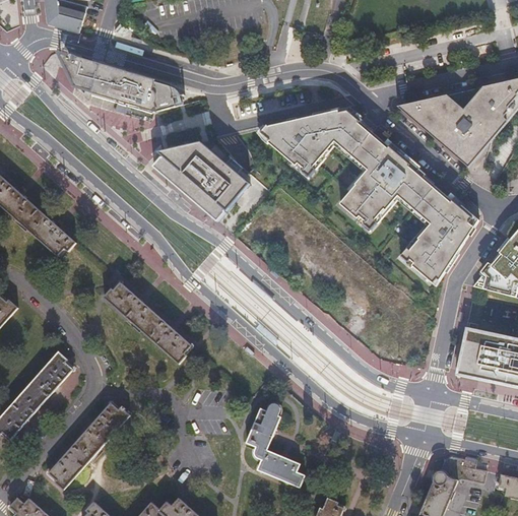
[(42,0),(45,21),(53,23),(69,27),(77,30),(86,0),(42,0)]
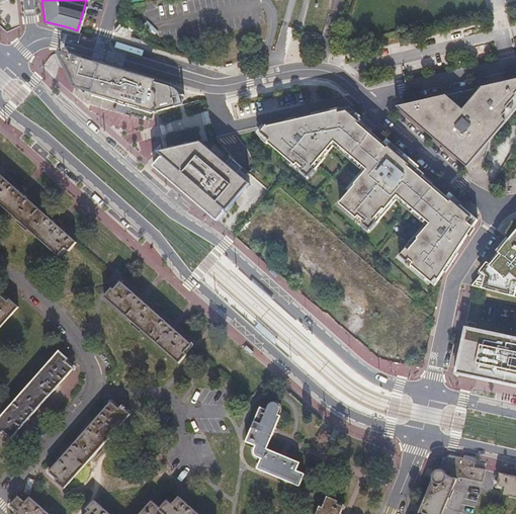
[(118,22),(112,29),(119,35),(125,28),(118,22)]
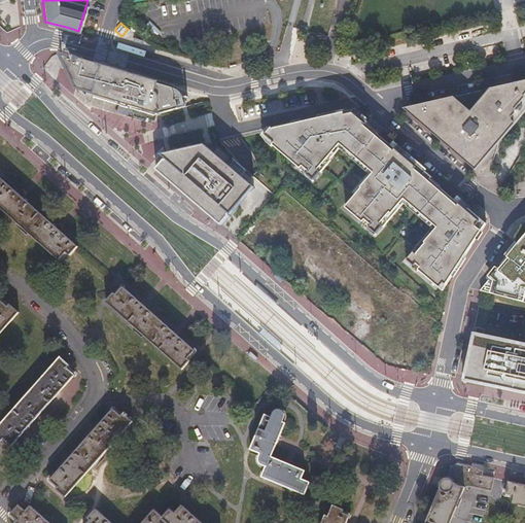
[(127,106),(152,113),(183,105),(183,102),(182,97),(179,93),(171,86),(136,76),(136,74),(128,70),(127,73),(100,65),(100,64),(83,56),(81,60),(75,58),(75,56),(71,54),(70,56),(61,53),(63,58),(66,61),(69,65),(72,70),(77,75),(73,86),(77,89),(78,89),(78,90),(79,91),(80,91),(81,92),(83,92),(85,92),(86,92),(92,93),(91,95),(117,103),(116,103),(127,106)]
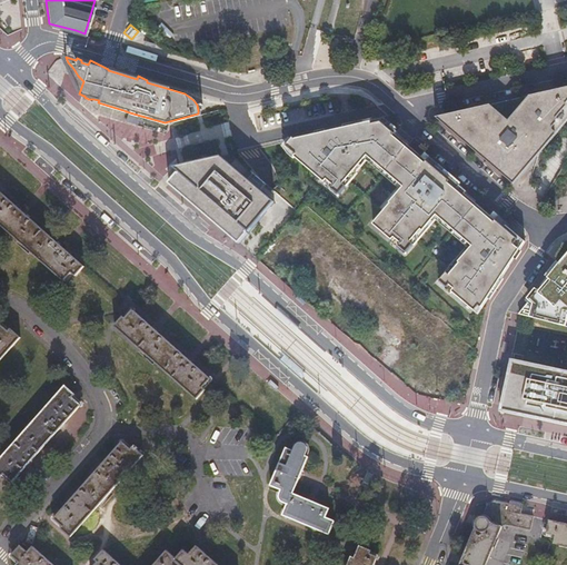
[(510,182),(511,182),(566,116),(566,83),(433,115),(510,182)]
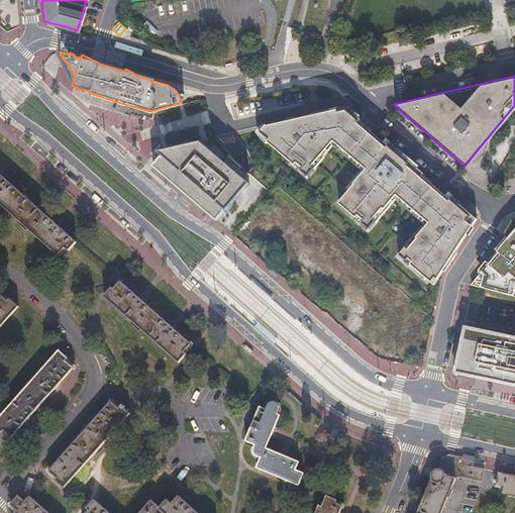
[(72,85),(87,100),(90,91),(85,90),(84,90),(82,90),(80,90),(79,89),(78,89),(77,88),(77,87),(76,87),(72,85)]
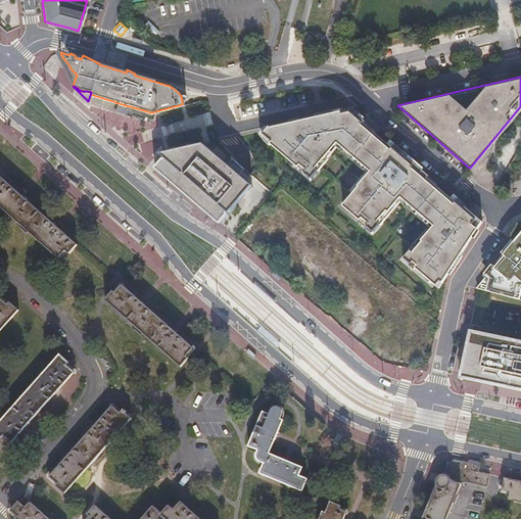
[(350,105),(349,107),(361,118),(362,115),(350,105)]
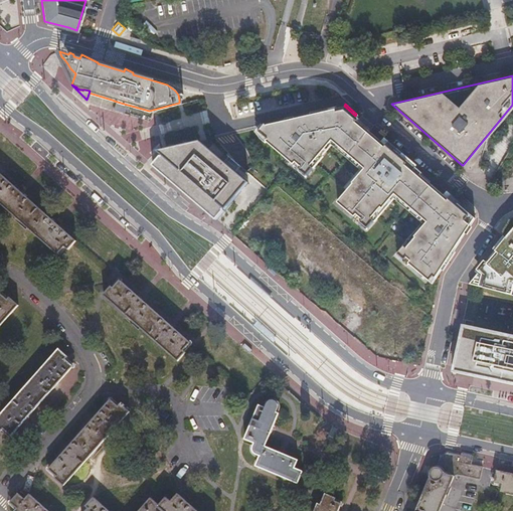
[(261,125),(257,130),(266,138),(265,140),(292,163),(294,160),(300,166),(298,168),(305,174),(311,167),(308,164),(330,139),(362,168),(351,181),(351,182),(345,189),(336,200),(352,215),(354,212),(360,218),(358,220),(365,226),(372,218),(369,216),(379,205),(380,207),(392,192),(425,220),(412,235),(413,235),(404,246),(401,244),(395,251),(402,259),(404,256),(408,260),(406,262),(407,262),(428,279),(432,275),(434,277),(457,240),(473,216),(456,201),(457,200),(449,193),(446,197),(426,181),(417,174),(419,172),(419,171),(393,148),(394,147),(387,140),(384,144),(366,129),(355,120),(356,118),(357,118),(355,116),(344,106),(327,110),(308,114),(293,118),(284,120),(262,125),(261,125)]
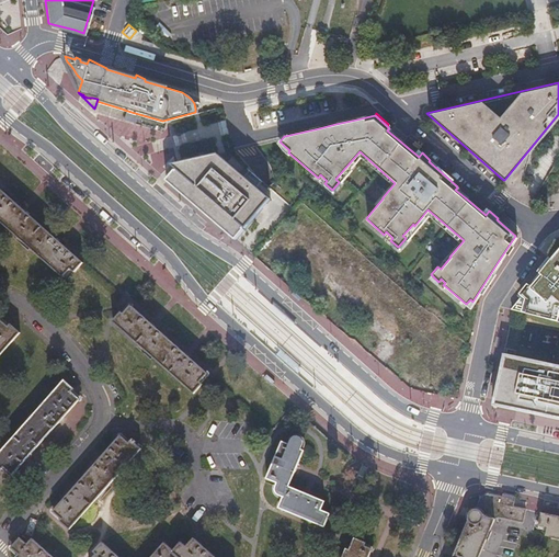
[(400,138),(388,128),(387,131),(399,140),(400,138)]
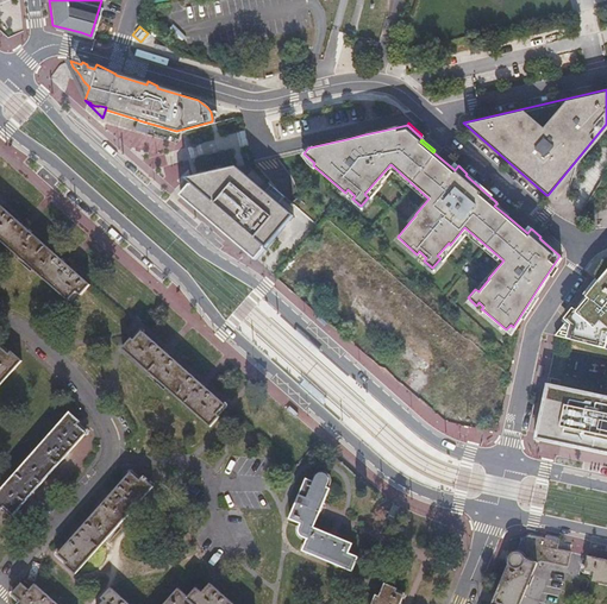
[(313,165),(314,163),(304,153),(308,148),(310,148),(307,145),(300,155),(307,163),(311,167),(313,165)]
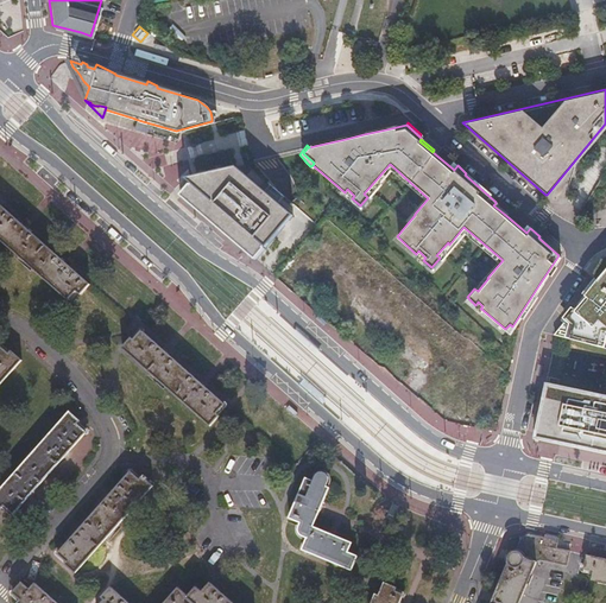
[(405,220),(408,223),(415,215),(415,214),(428,198),(390,164),(364,194),(367,197),(360,205),(352,198),(354,196),(347,189),(345,192),(342,194),(359,208),(379,183),(378,182),(390,169),(423,198),(405,220)]
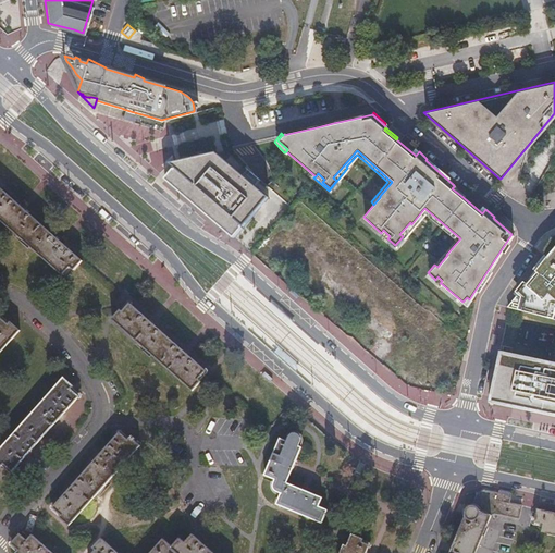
[(172,166),(162,177),(182,194),(190,201),(221,228),(232,236),(267,196),(213,151),(167,161),(172,166)]
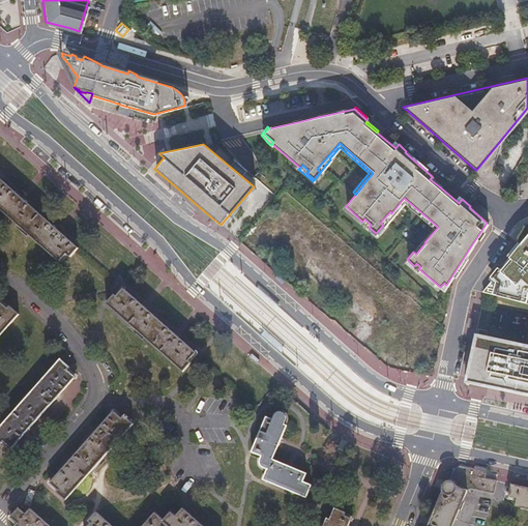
[(22,196),(18,193),(0,177),(0,207),(57,259),(65,251),(68,254),(76,244),(59,230),(55,226),(22,196)]
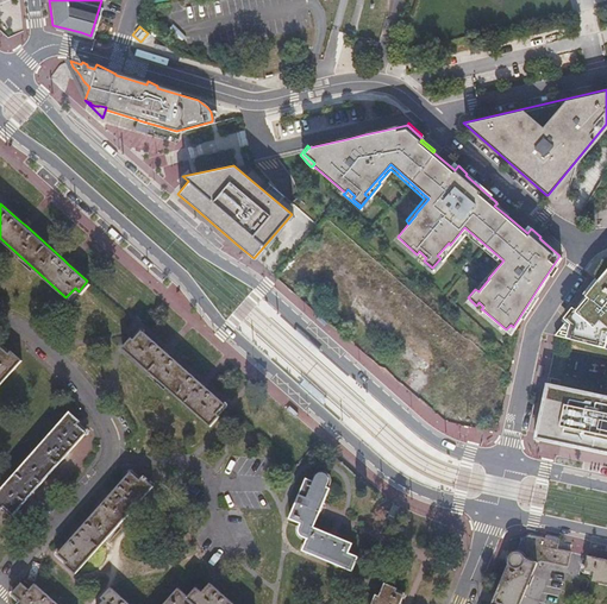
[(507,212),(496,203),(494,206),(505,214),(507,212)]
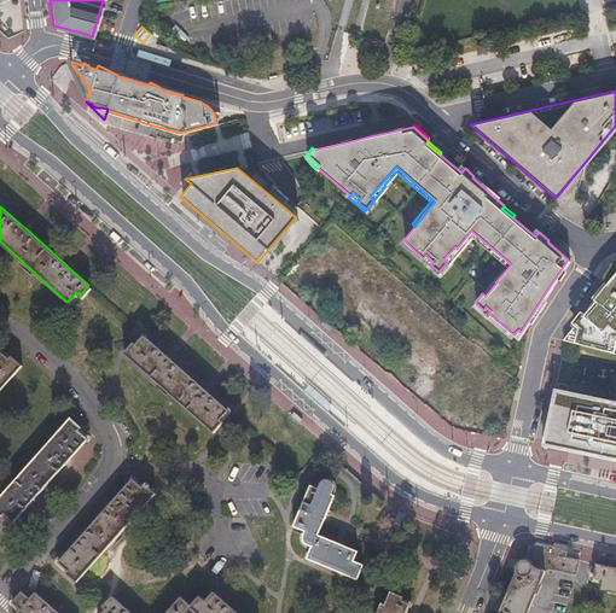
[(25,219),(21,225),(25,228),(30,222),(28,220),(25,219)]
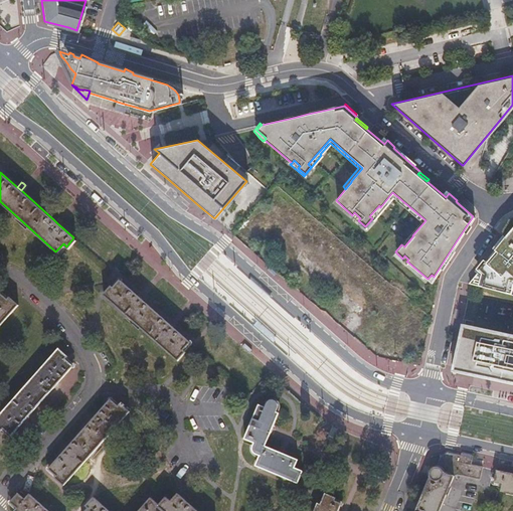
[(401,244),(404,246),(413,235),(412,235),(425,220),(392,192),(380,207),(379,205),(369,216),(372,218),(365,226),(358,220),(360,218),(354,212),(352,215),(351,216),(364,228),(392,197),(420,221),(401,244)]
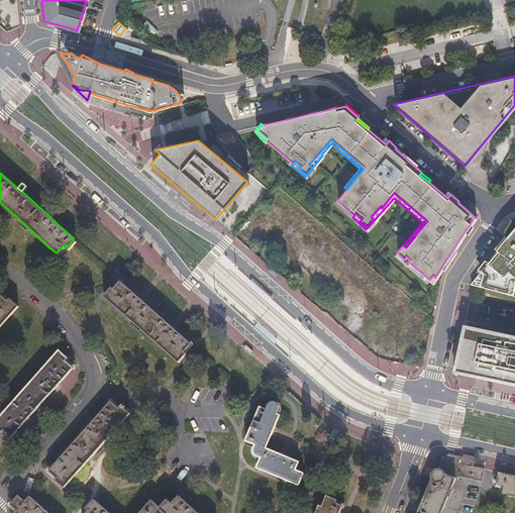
[(54,220),(58,224),(62,219),(60,217),(58,215),(54,220)]
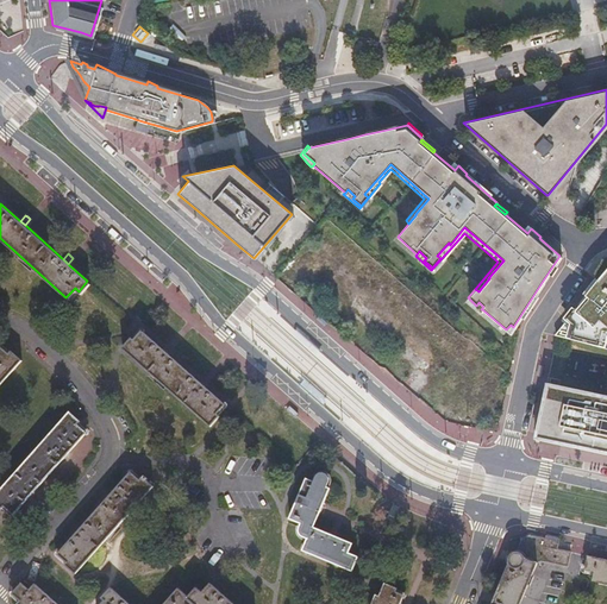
[(606,263),(595,278),(552,331),(604,344),(606,328),(606,263)]
